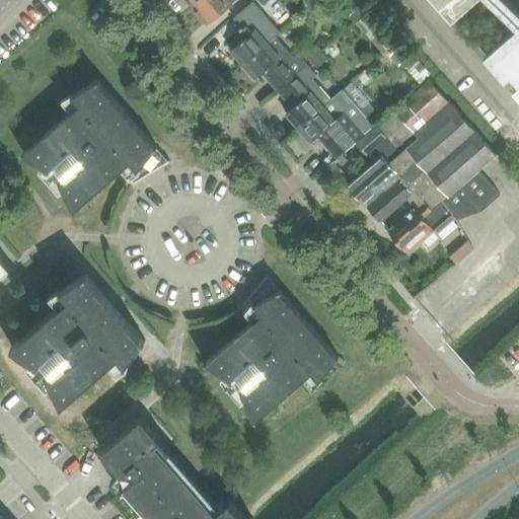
[(200,0),(195,5),(200,10),(197,13),(208,25),(231,4),(236,0),(200,0)]
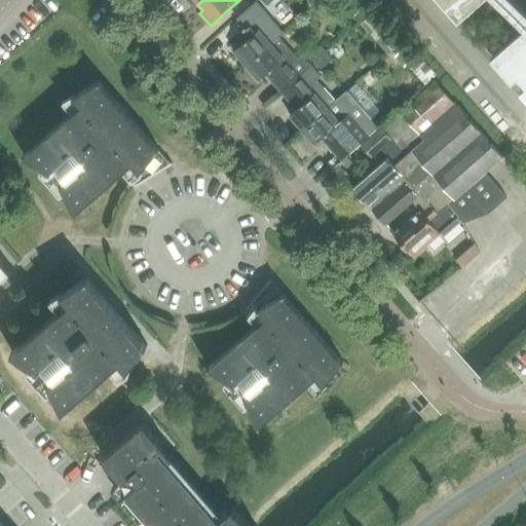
[(248,7),(255,15),(272,0),(255,0),(255,1),(248,7)]
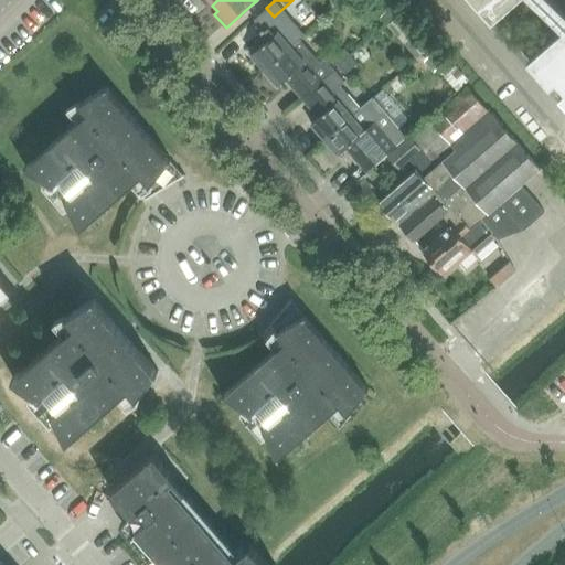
[(564,0),(472,0),(492,22),(516,0),(532,0),(563,31),(533,57),(564,93),(558,98),(564,105),(564,0)]
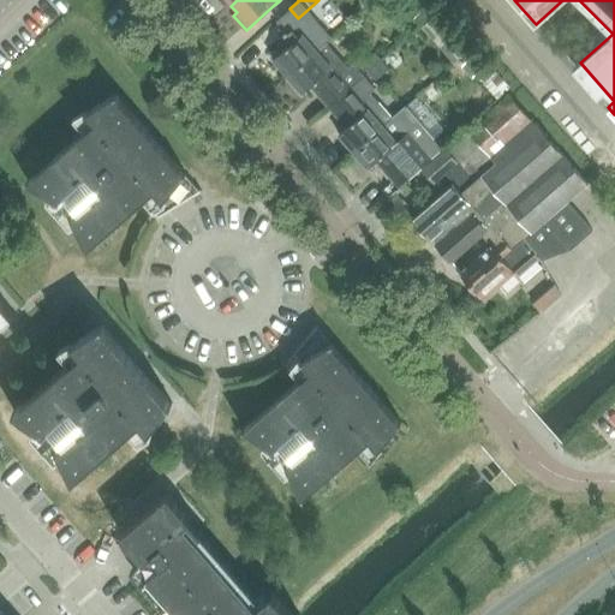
[(430,4),(413,18),(421,25),(437,11),(430,4)]
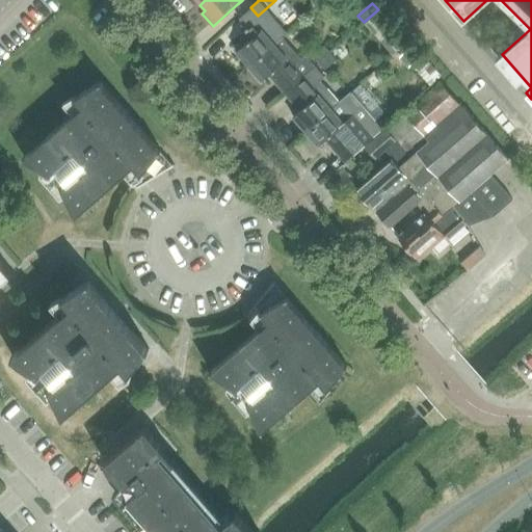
[(366,24),(393,55),(406,43),(379,11),(366,24)]
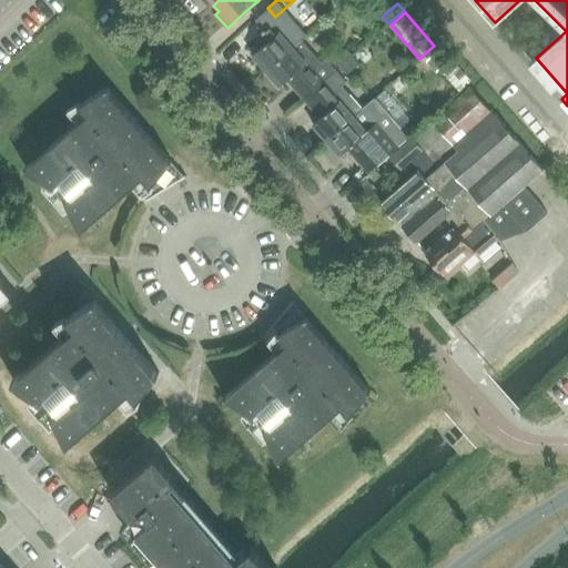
[(252,57),(265,72),(293,48),(272,23),(253,40),(261,48),(252,57)]
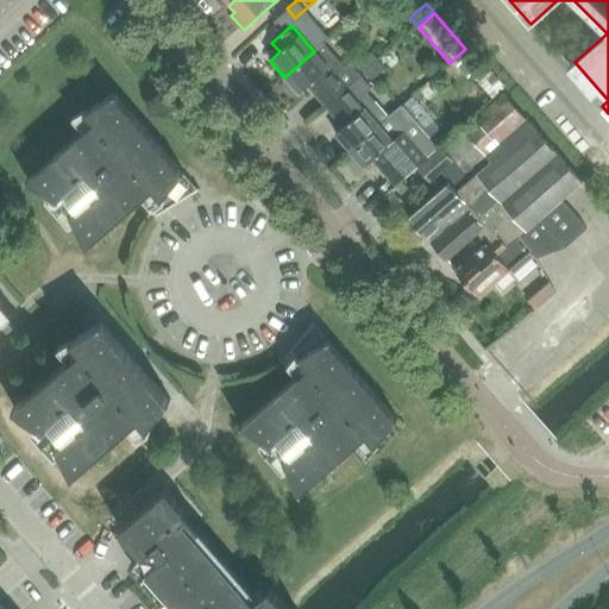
[(344,26),(337,32),(341,38),(349,31),(344,26)]
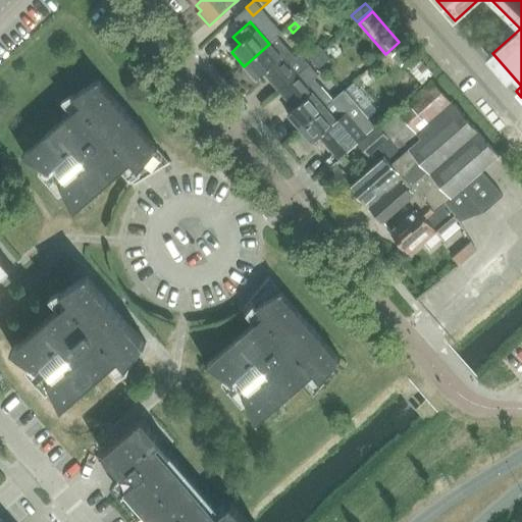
[(264,72),(280,91),(311,64),(302,54),(298,58),(278,36),(269,44),(244,66),(256,80),(264,72)]
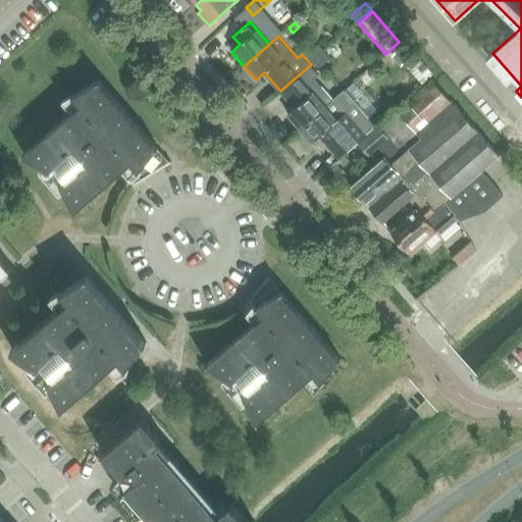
[(306,55),(312,62),(323,53),(317,46),(306,55)]
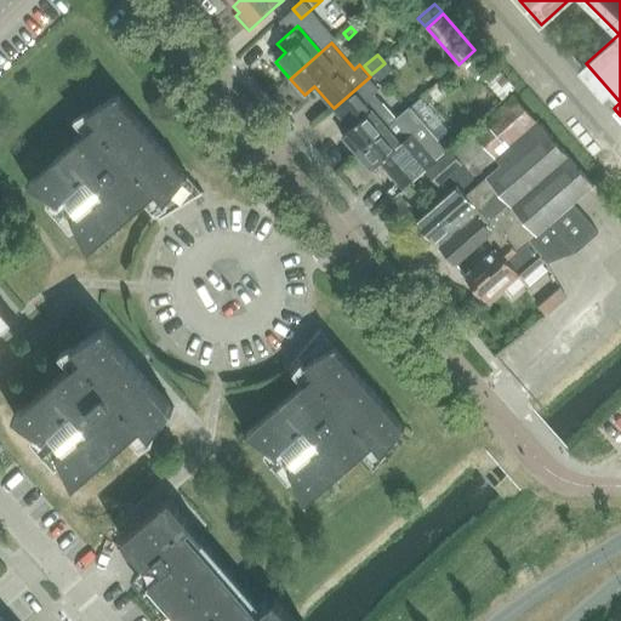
[(371,74),(379,83),(392,70),(385,63),(371,74)]
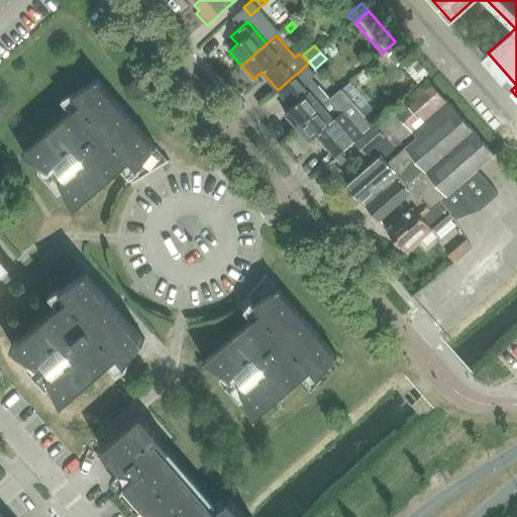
[(284,114),(296,128),(330,99),(312,77),(316,73),(308,64),(278,90),(292,107),(284,114)]
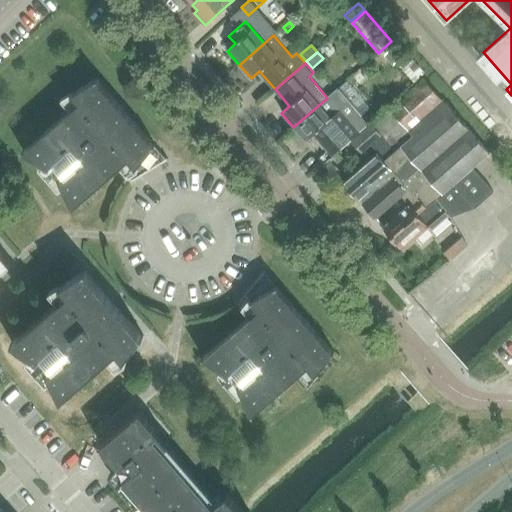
[(165,158),(154,145),(154,144),(153,143),(153,144),(97,80),(98,79),(97,78),(70,94),(71,95),(72,94),(79,102),(24,150),(23,149),(22,150),(49,168),(59,180),(73,208),(74,208),(73,206),(127,159),(140,175),(167,159),(166,158),(165,158)]
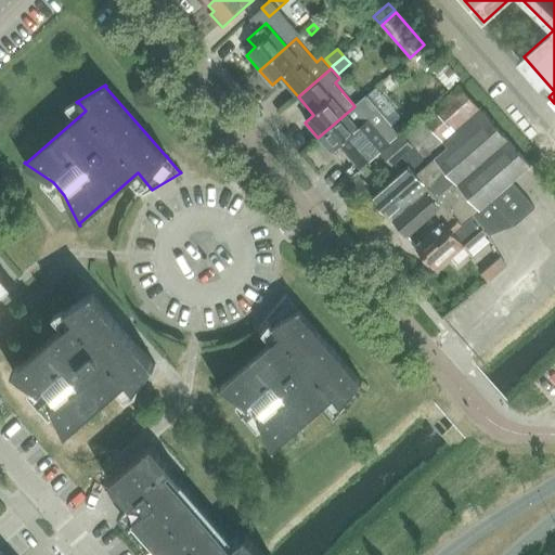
[(415,175),(428,189),(436,197),(437,196),(442,203),(444,202),(464,223),(472,217),(487,232),(489,235),(491,234),(490,234),(499,231),(505,221),(508,219),(515,226),(516,224),(514,222),(531,207),(533,209),(534,208),(512,181),(530,165),(479,107),(478,110),(457,87),(421,119),(446,147),(427,164),(415,175)]
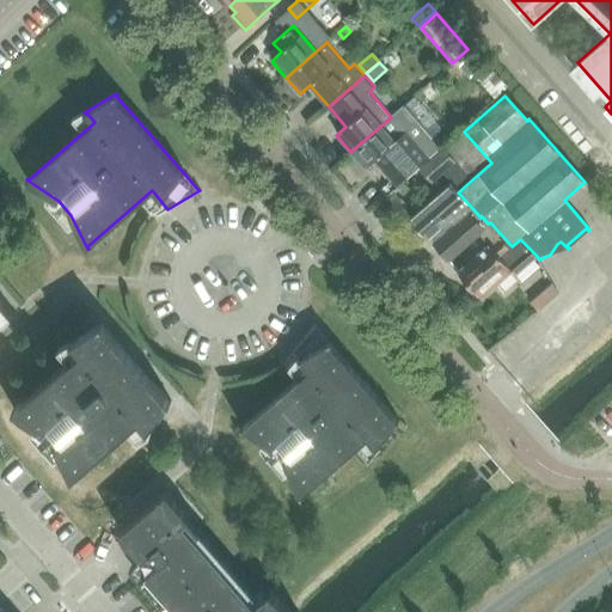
[(438,150),(402,108),(391,117),(350,152),(365,169),(375,160),(397,185),(438,150)]
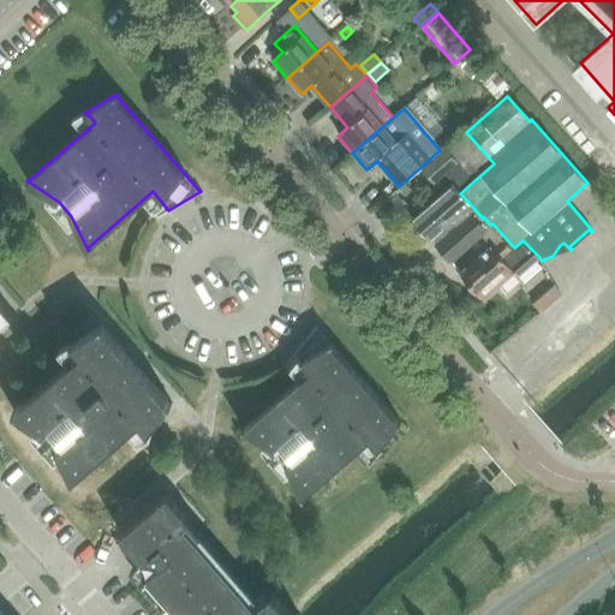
[(458,165),(473,181),(494,163),(466,132),(446,151),(458,165)]
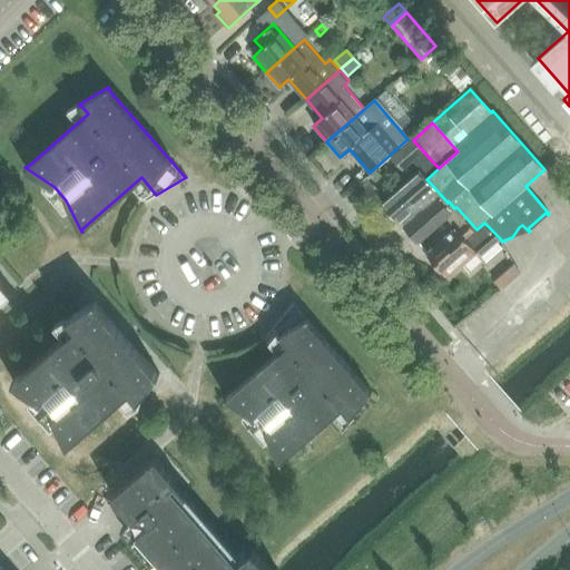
[(402,172),(424,153),(413,140),(391,159),(402,172)]
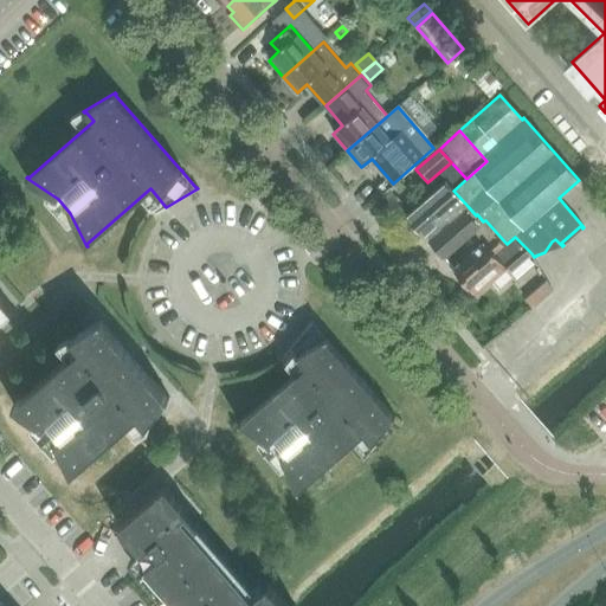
[(423,239),(426,236),(444,220),(447,225),(468,206),(453,191),(450,187),(437,199),(432,194),(405,218),(423,239)]
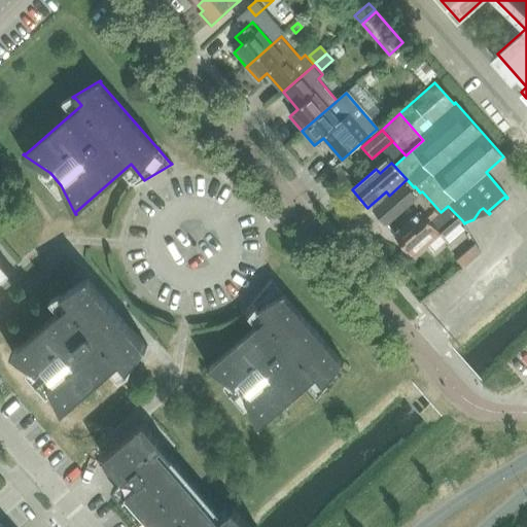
[(386,191),(371,205),(374,208),(372,210),(387,226),(413,204),(420,212),(393,236),(401,245),(399,246),(406,254),(408,252),(410,255),(423,244),(426,247),(440,236),(442,239),(462,220),(448,206),(441,212),(422,191),(420,192),(415,186),(414,187),(407,179),(389,196),(386,191)]
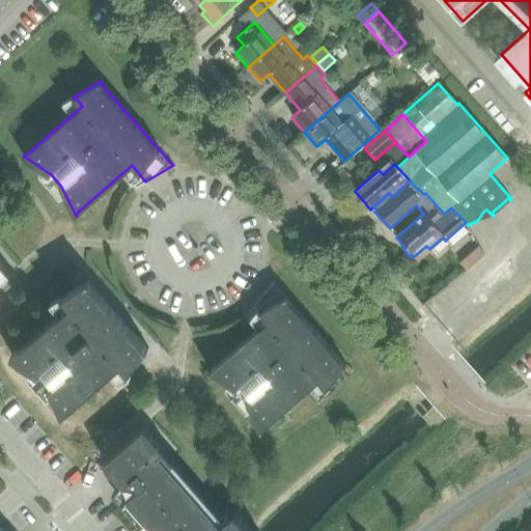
[(0,280),(11,272),(0,258),(0,280)]
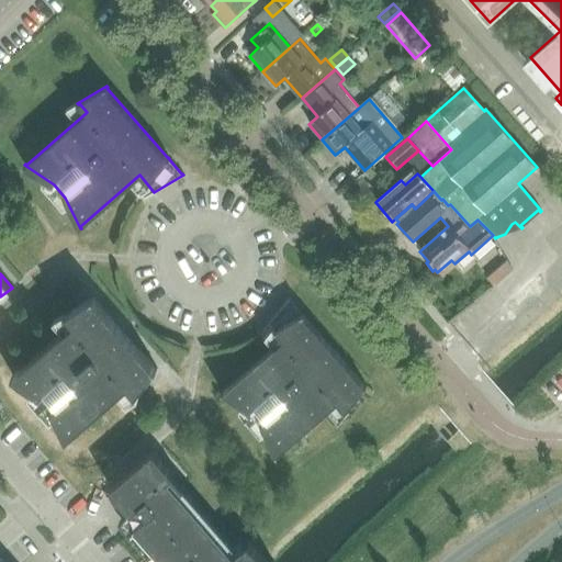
[(65,313),(65,314),(72,323),(13,374),(12,373),(11,374),(41,394),(52,407),(67,438),(68,438),(68,437),(126,385),(134,393),(135,394),(157,368),(156,367),(155,368),(93,298),(94,296),(93,295),(65,313)]
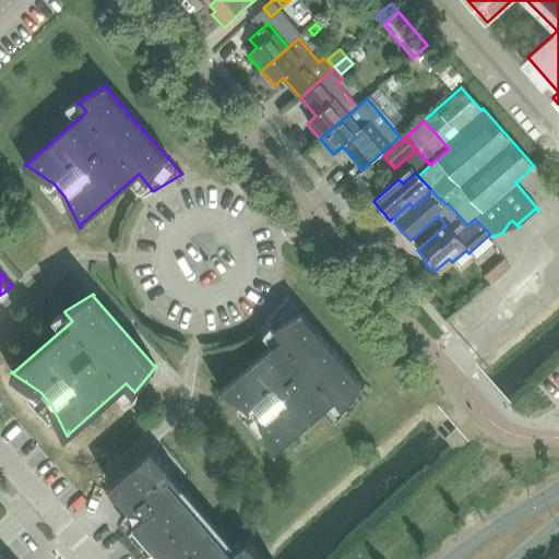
[(333,401),(343,408),(365,382),(364,381),(363,382),(301,312),(302,311),(301,310),(300,311),(288,296),(288,295),(287,295),(266,321),(281,337),(222,389),(221,388),(219,389),(249,408),(260,421),(275,453),(276,452),(276,451),(333,401)]
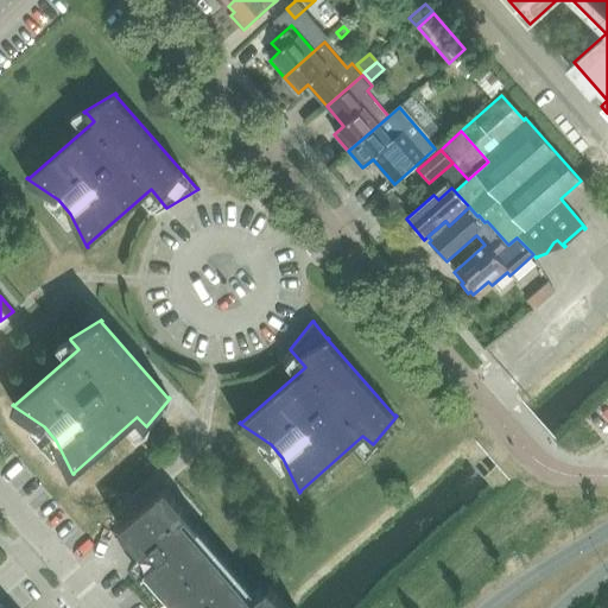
[(291,607),(268,587),(258,595),(253,600),(183,518),(188,513),(165,487),(119,527),(151,564),(145,569),(178,607),(295,607),(296,607),(295,606),(291,607)]
